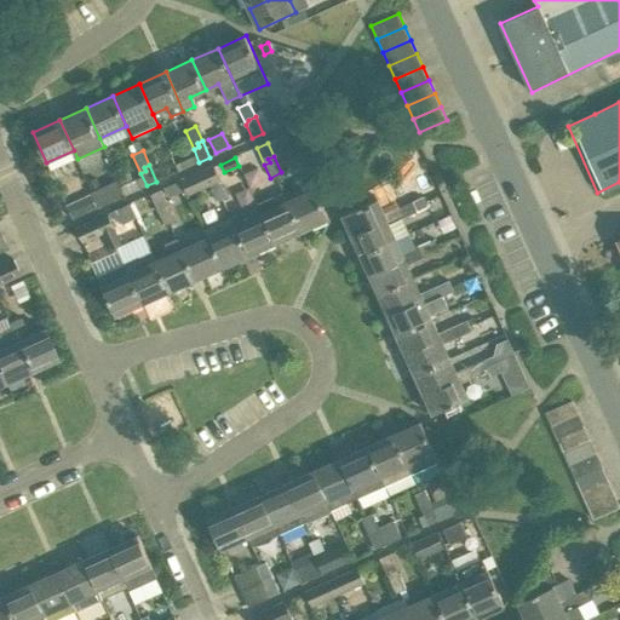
[(216,183),(220,181),(214,167),(185,181),(193,195),(211,187),(211,189),(217,187),(216,183)]
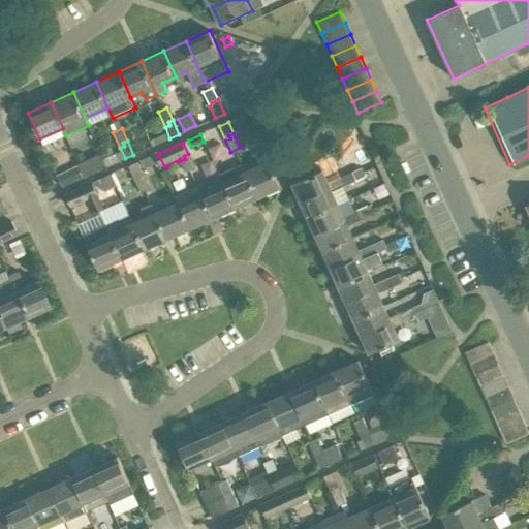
[(85,159),(82,152),(79,153),(74,155),(78,162),(82,161),(85,159)]
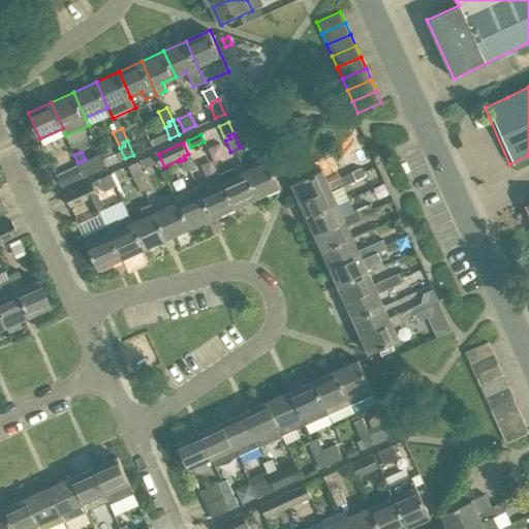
[(88,175),(106,167),(100,154),(83,162),(79,164),(78,164),(79,166),(84,177),(88,175)]
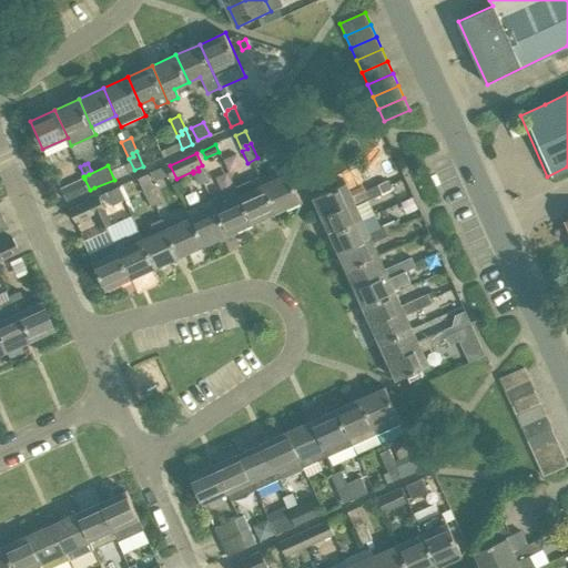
[(130,172),(127,165),(123,166),(112,172),(114,179),(130,172)]
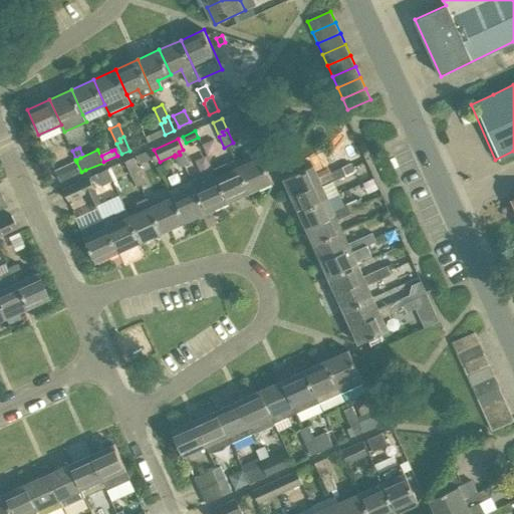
[(180,155),(175,157),(180,168),(189,164),(183,150),(179,152),(180,155)]
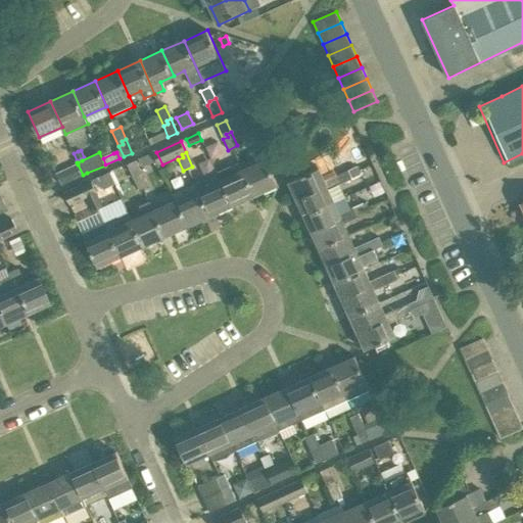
[(239,162),(254,196),(278,186),(263,152),(239,162)]
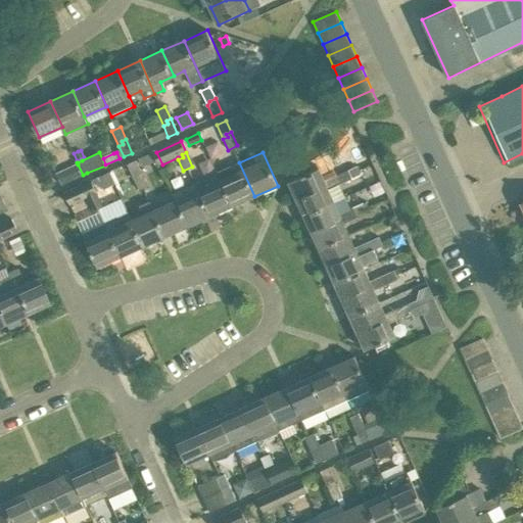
[(156,160),(152,153),(139,160),(143,167),(156,160)]
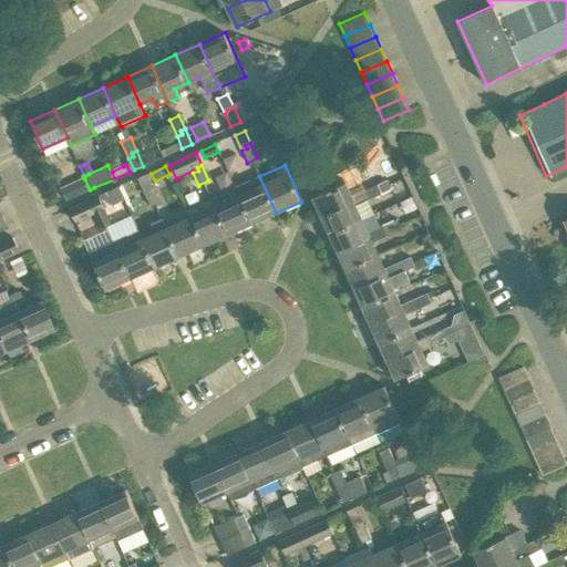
[(148,188),(153,186),(147,175),(138,179),(145,194),(150,192),(148,188)]
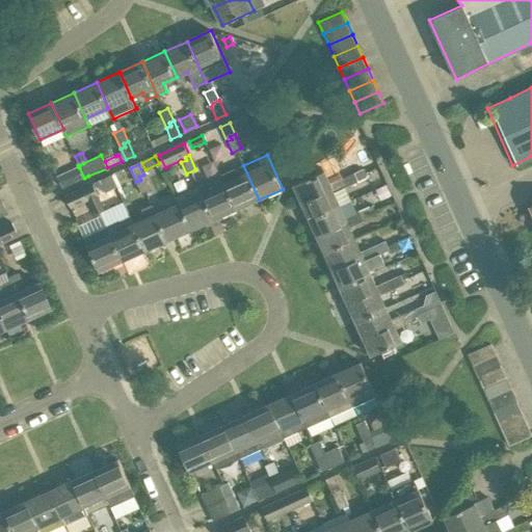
[(259,200),(243,165),(221,176),(236,210),(259,200)]
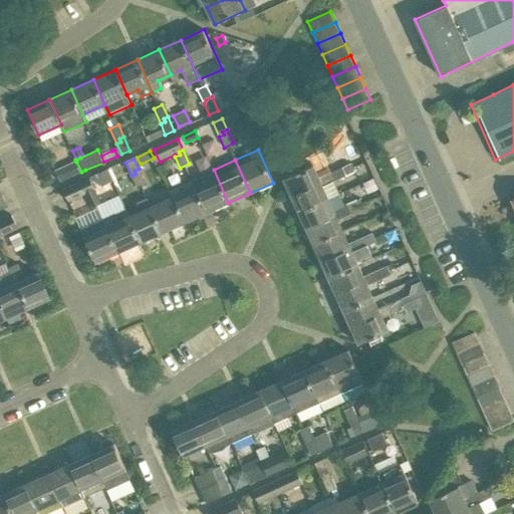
[(345,172),(352,168),(350,164),(343,167),(345,172)]
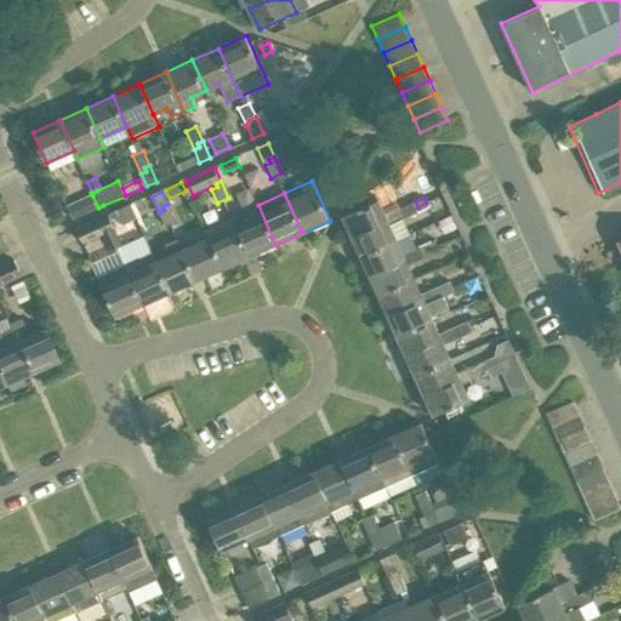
[(381,199),(380,200),(343,216),(353,237),(388,220),(386,215),(387,215),(381,199)]
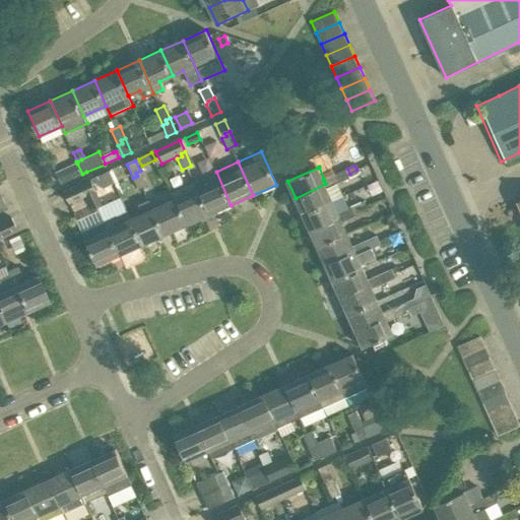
[(61,184),(72,179),(67,168),(56,173),(61,184)]
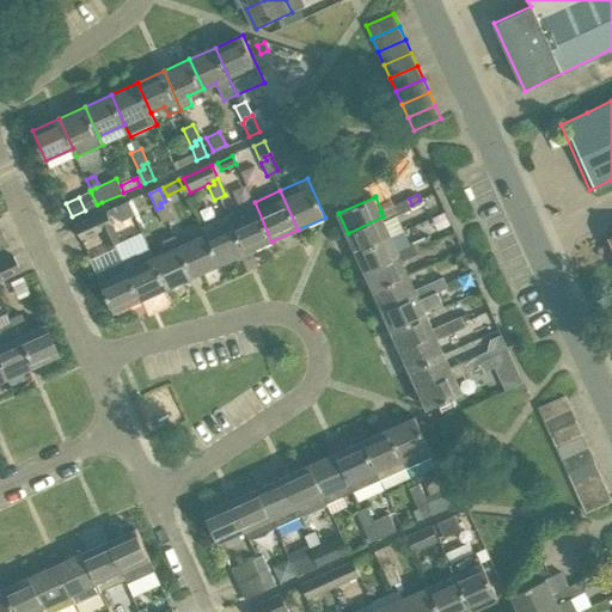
[(409,199),(392,206),(395,212),(398,210),(401,215),(414,210),(411,204),(409,199)]
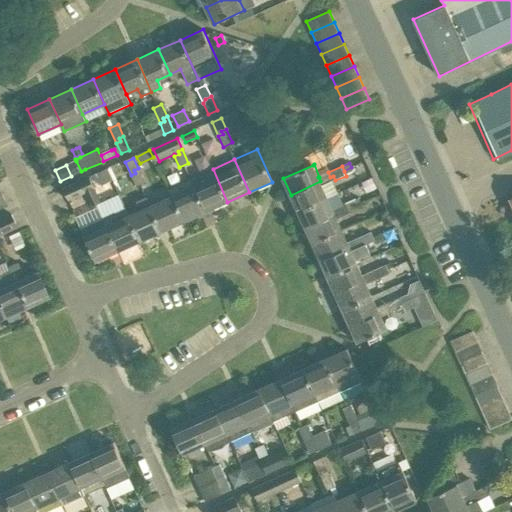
[(353,172),(351,167),(344,171),(346,176),(353,172)]
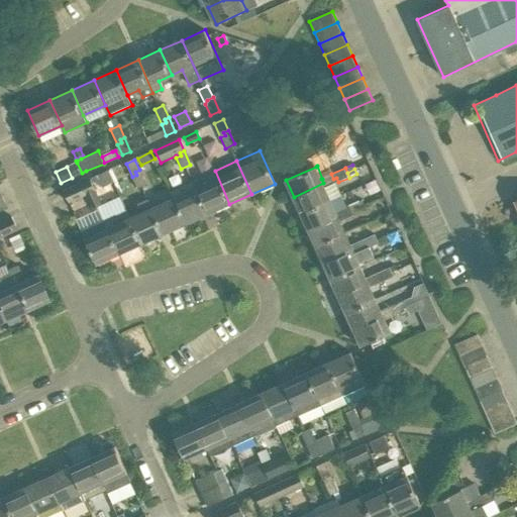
[(136,175),(132,177),(137,188),(146,184),(139,170),(135,172),(136,175)]
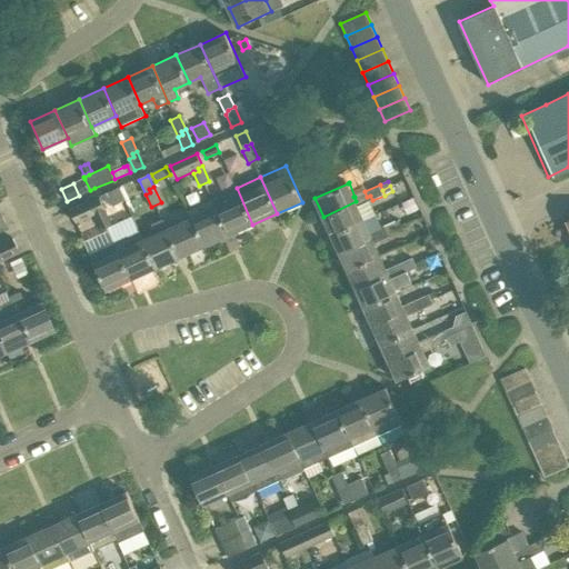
[(252,225),(237,188),(212,199),(228,236),(252,225)]
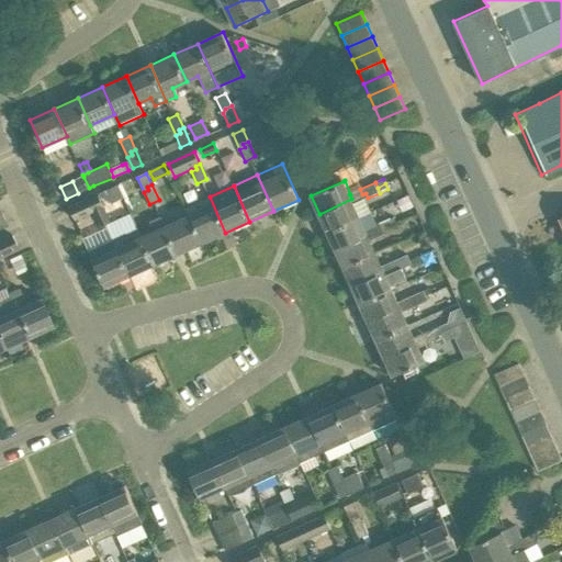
[(122,194),(117,187),(104,192),(108,201),(122,194)]
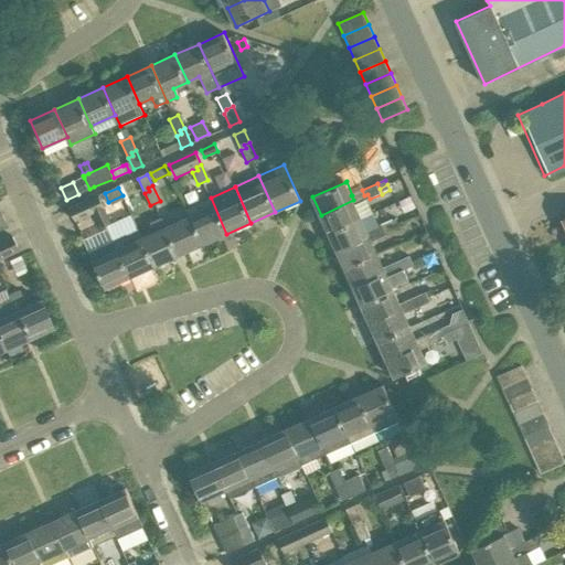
[(353,200),(321,215),(329,233),(362,219),(355,205),(370,199),(368,194),(364,195),(362,190),(352,195),(351,195),(353,200)]
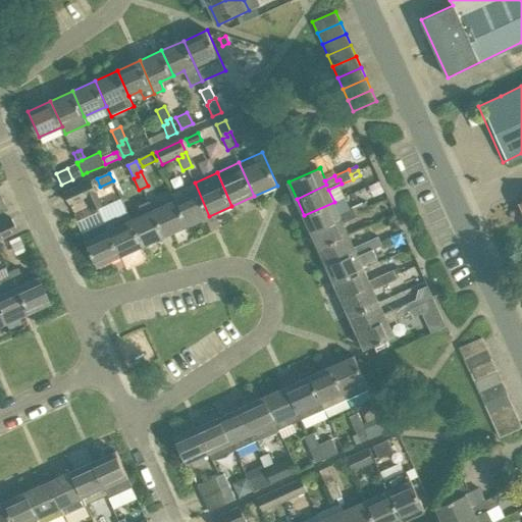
[(92,195),(96,193),(92,181),(66,193),(70,204),(88,196),(89,199),(93,197),(92,195)]
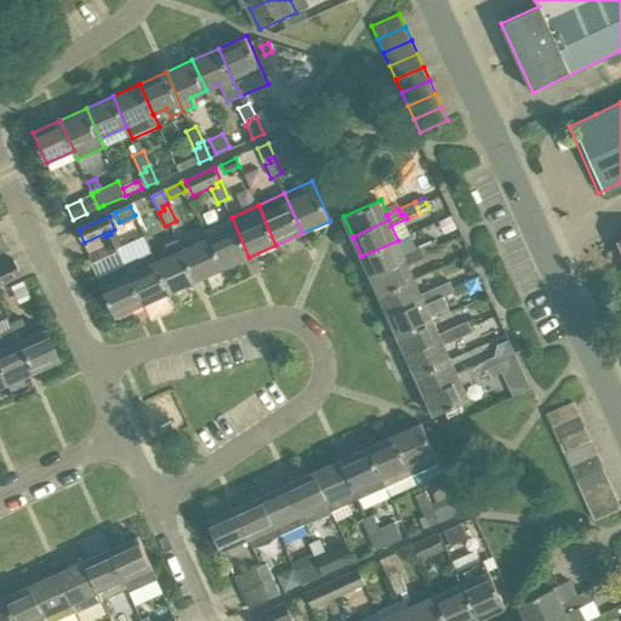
[(249,257),(232,217),(205,229),(209,238),(223,268),(249,257)]
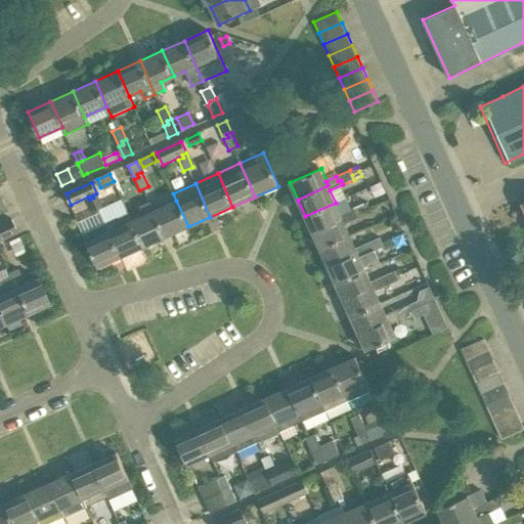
[(102,207),(96,193),(92,195),(93,198),(89,200),(94,211),(102,207)]
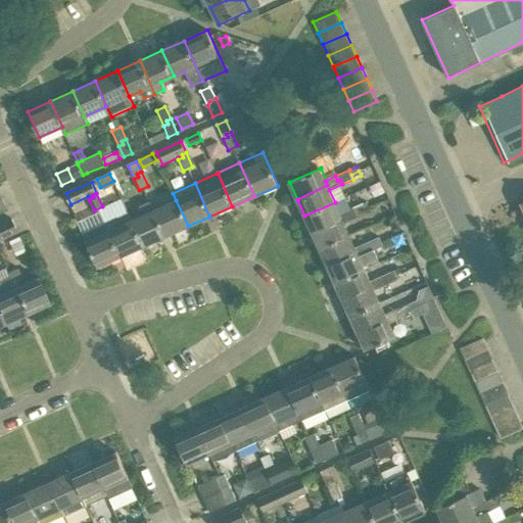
[(176,200),(153,210),(165,236),(188,226),(176,200)]
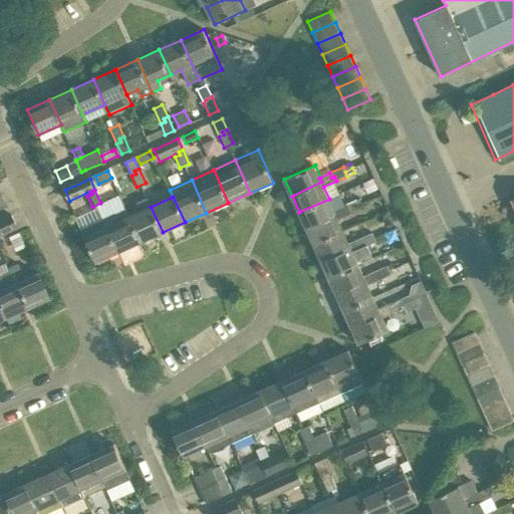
[(334,210),(329,199),(299,212),(306,229),(336,215),(334,211),(334,210)]
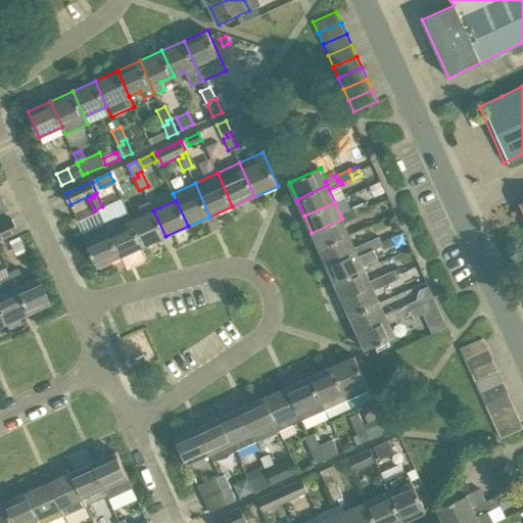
[(364,202),(349,208),(352,215),(354,214),(357,218),(368,212),(364,202)]
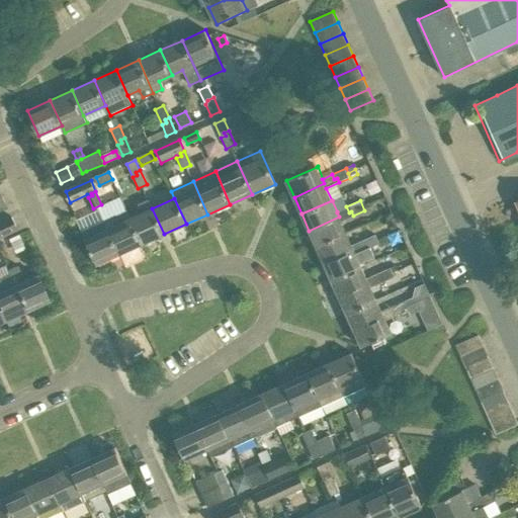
[(346,206),(337,211),(337,212),(339,217),(309,231),(317,247),(346,234),(341,222),(353,216),(351,211),(349,212),(346,206)]
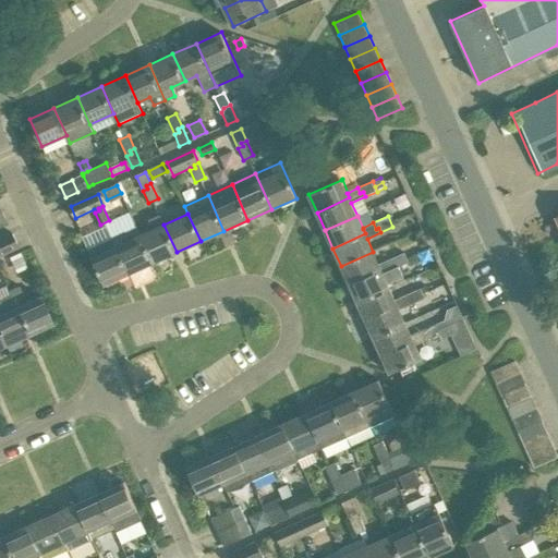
[(164,225),(141,235),(140,235),(153,263),(177,252),(164,225)]
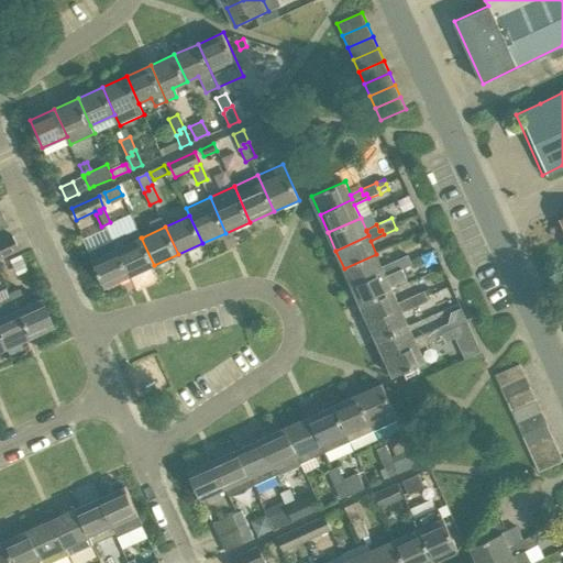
[(139,230),(113,241),(130,276),(154,265),(141,238),(142,238),(139,230)]
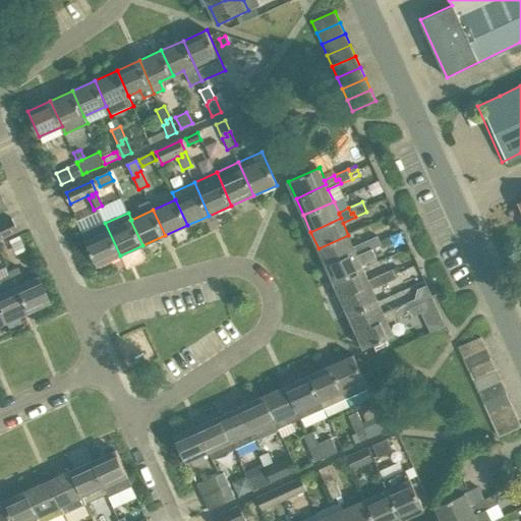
[(0,220),(0,237),(15,231),(8,217),(0,220)]
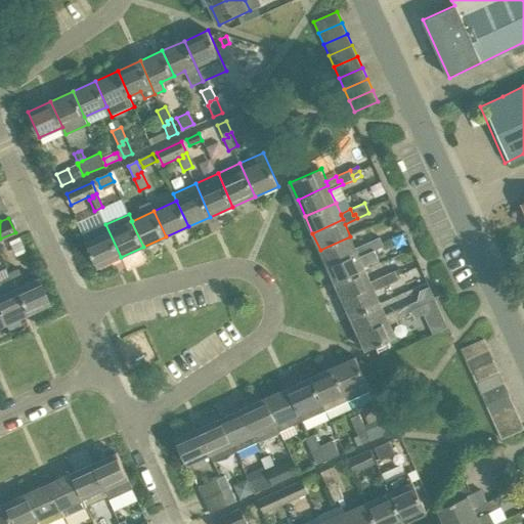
[(121,257),(105,224),(84,233),(87,241),(86,241),(98,267),(121,257)]
